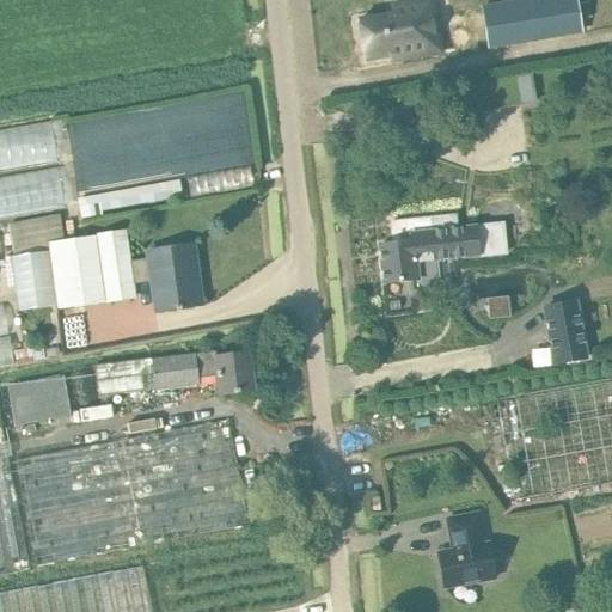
[(171,0),(122,0),(124,10),(172,1),(171,0)]
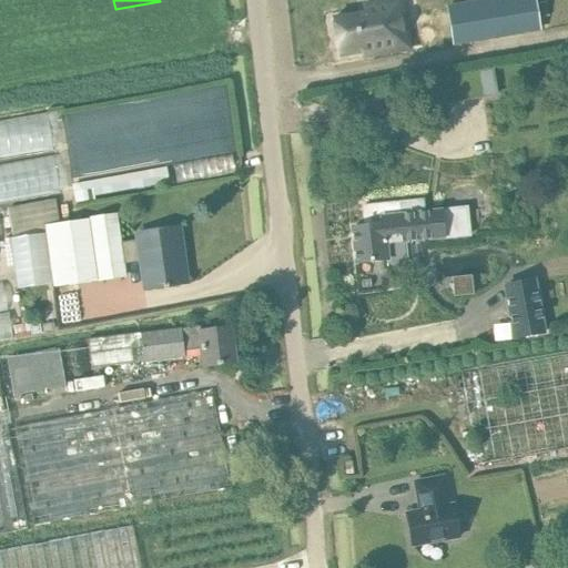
[(497,0),(446,9),(453,42),(539,28),(533,0),(497,0)]
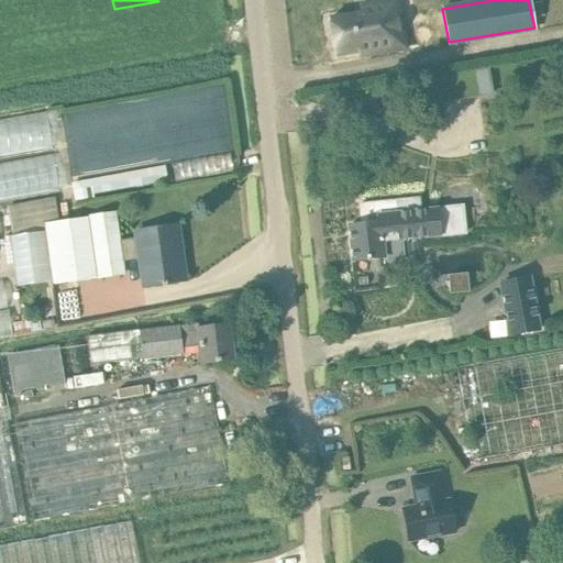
[(360,18),(328,22),(334,61),(365,55),(366,59),(405,53),(396,2),(359,9),(360,18)]
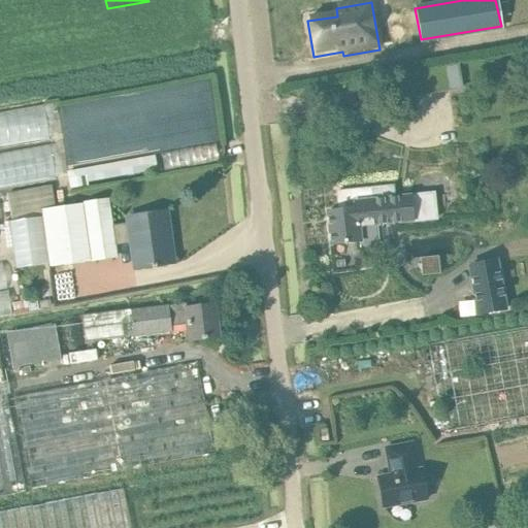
[(298,55),(311,53),(308,38),(296,40),(298,55)]
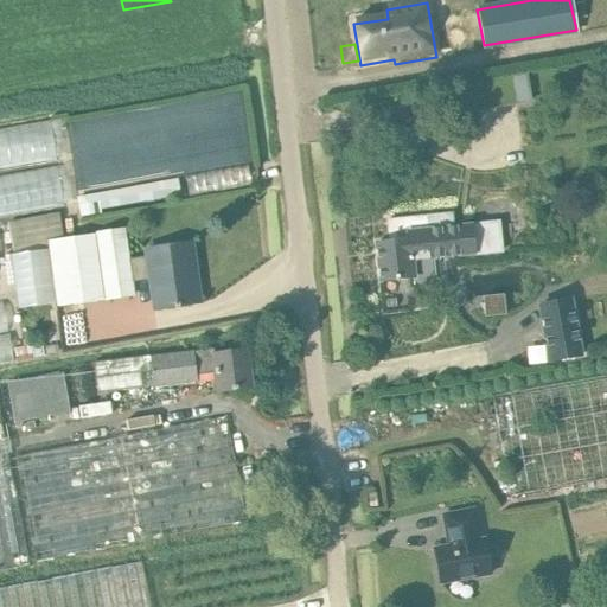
[(525,75),(510,77),(513,106),(529,103),(525,75)]
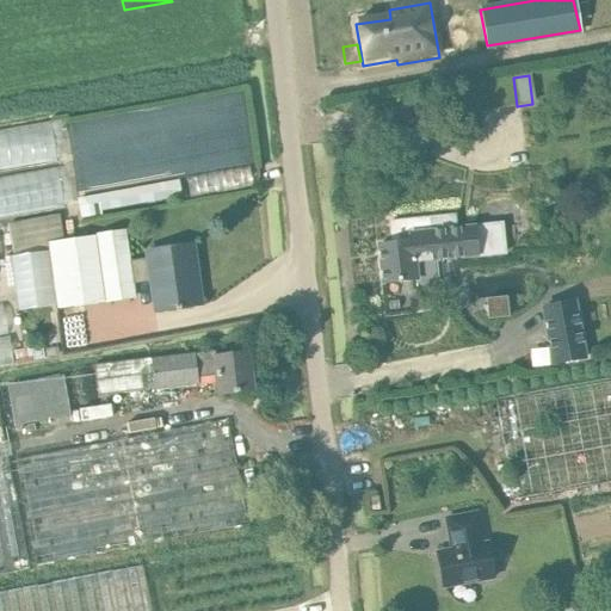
[(0,172),(57,165),(53,125),(0,131),(0,172)]
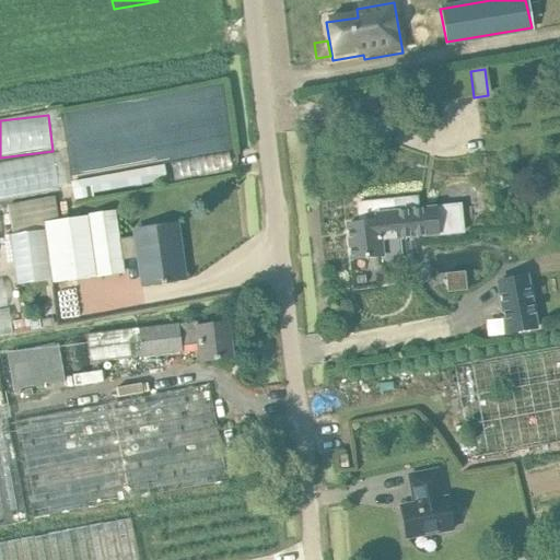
[(55,156),(0,164),(0,201),(60,194),(55,156)]
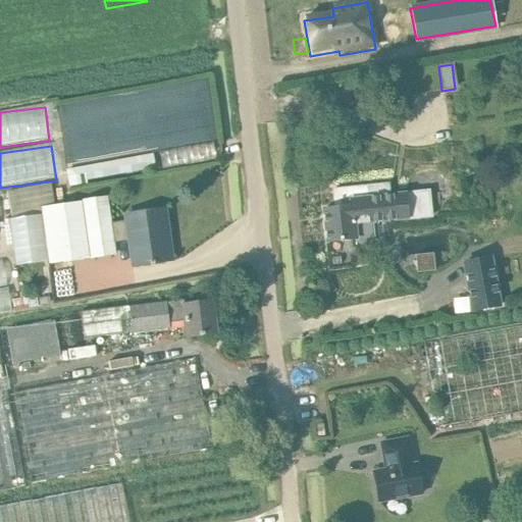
[(152,155),(66,169),(68,187),(87,184),(86,179),(154,168),(152,155)]
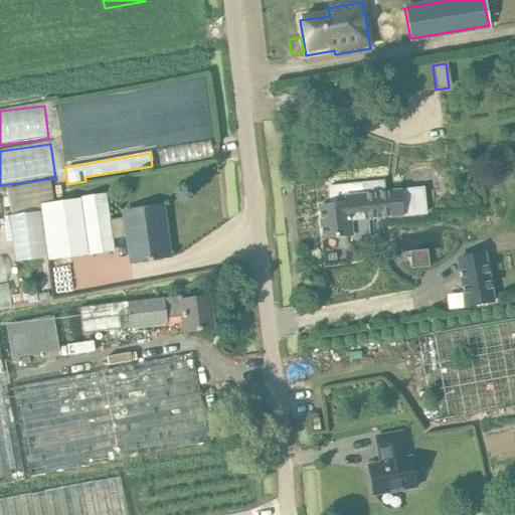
[(112,240),(127,238),(131,262),(163,256),(158,223),(164,222),(162,206),(124,211),(125,218),(109,220),(106,196),(52,203),(49,183),(7,189),(11,217),(8,217),(14,262),(47,258),(48,261),(114,251),(112,240)]
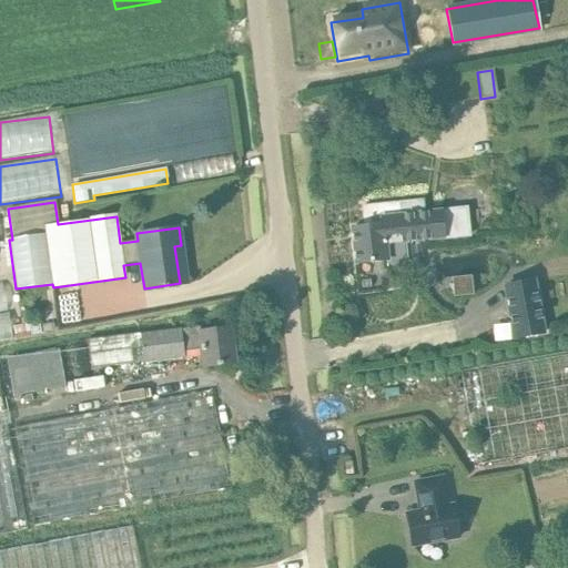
[(355,263),(387,260),(393,265),(403,264),(407,259),(405,244),(470,237),(467,208),(402,214),(401,202),(361,205),(363,225),(351,227),(355,263)]
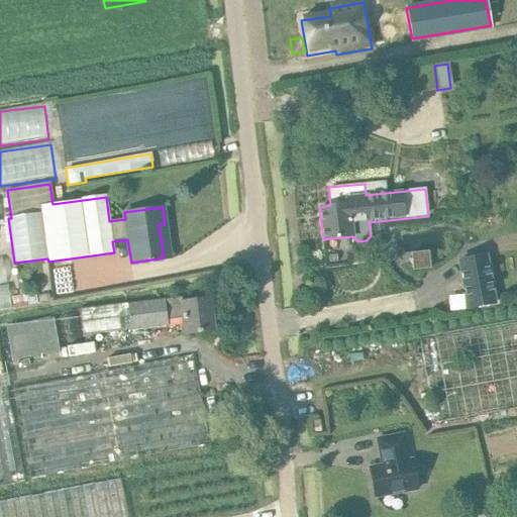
[(429,250),(411,251),(412,268),(431,266),(429,250)]
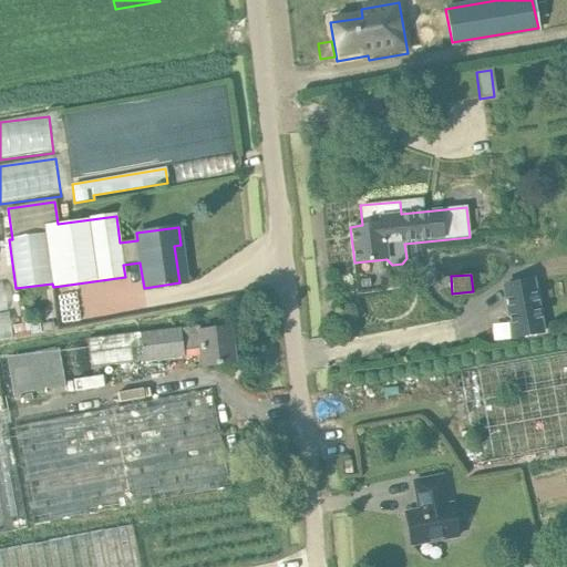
[(534,278),(502,284),(513,340),(545,334),(534,278)]
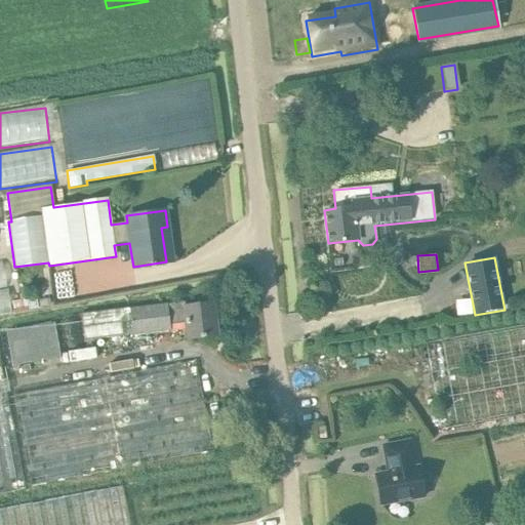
[(4,263),(0,263),(0,317),(11,316),(4,263)]
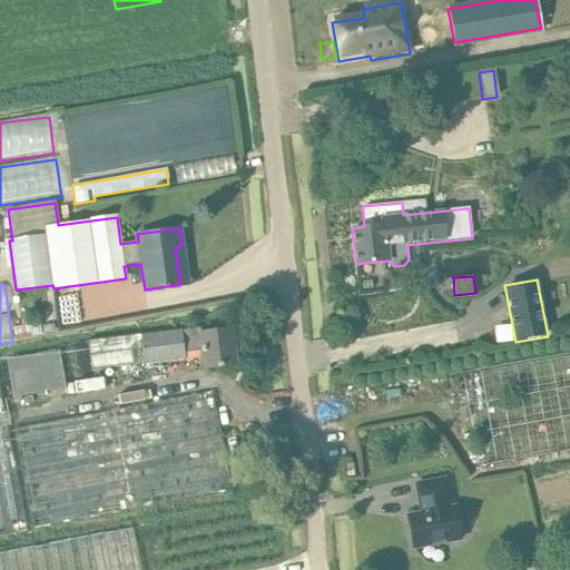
[(232,328),(198,333),(88,346),(91,371),(185,360),(184,354),(200,352),(203,369),(236,364),(232,328)]
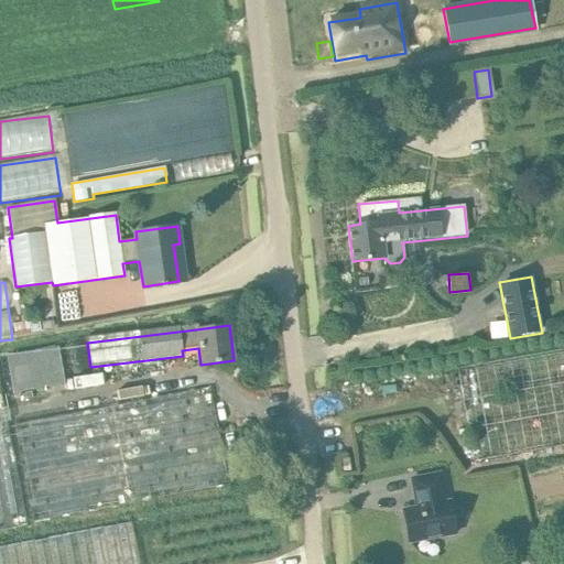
[(8,421),(0,382),(0,530),(28,524),(8,421)]
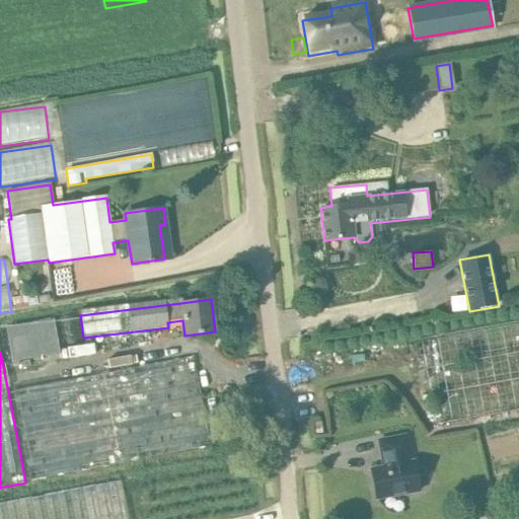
[(12,388),(30,480),(210,447),(192,355),(12,388)]
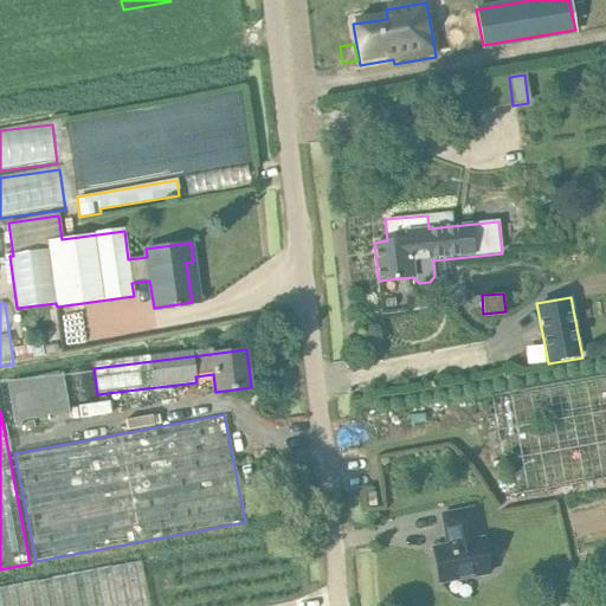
[(433,548),(440,582),(489,573),(482,539),(478,540),(472,509),(442,515),(447,546),(433,548)]
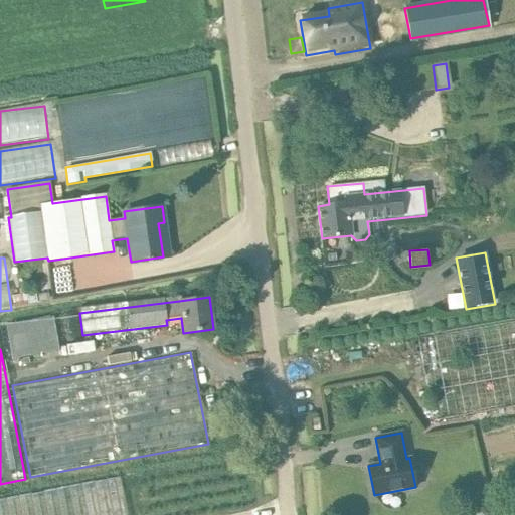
[(127,514),(119,477),(0,499),(0,514),(127,514)]
